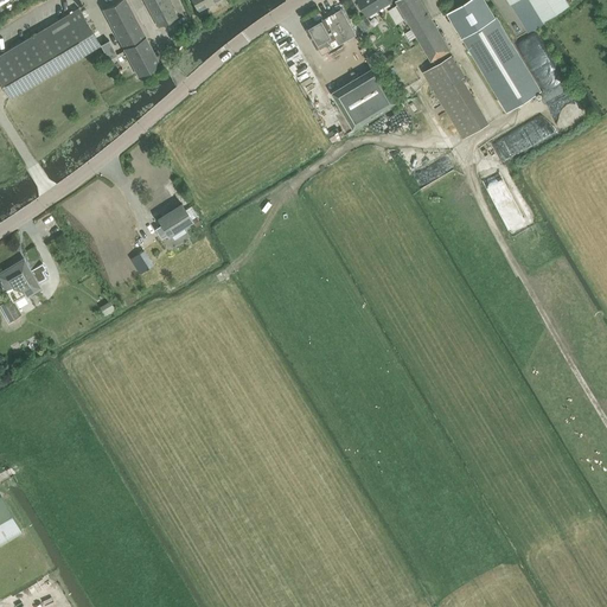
[(125,0),(120,0),(103,10),(138,76),(159,64),(125,0)]
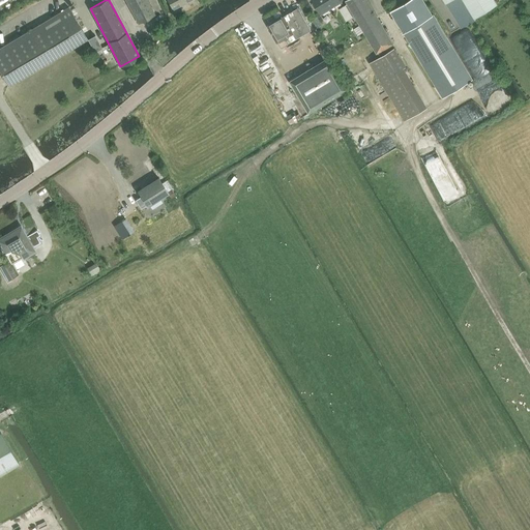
[(147,0),(125,0),(139,23),(154,15),(147,0)]
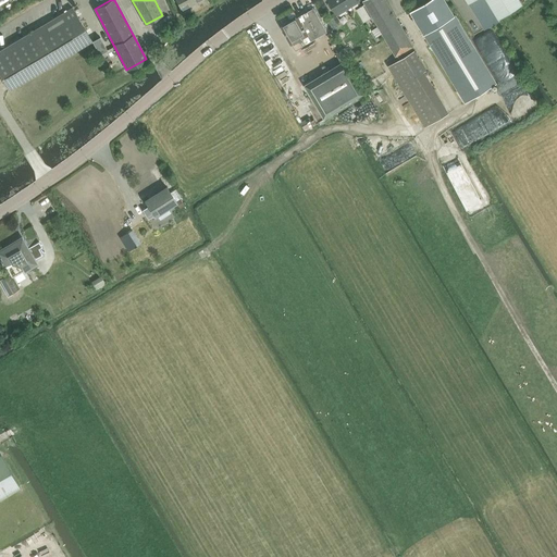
[(177,0),(183,9),(199,0),(177,0)]
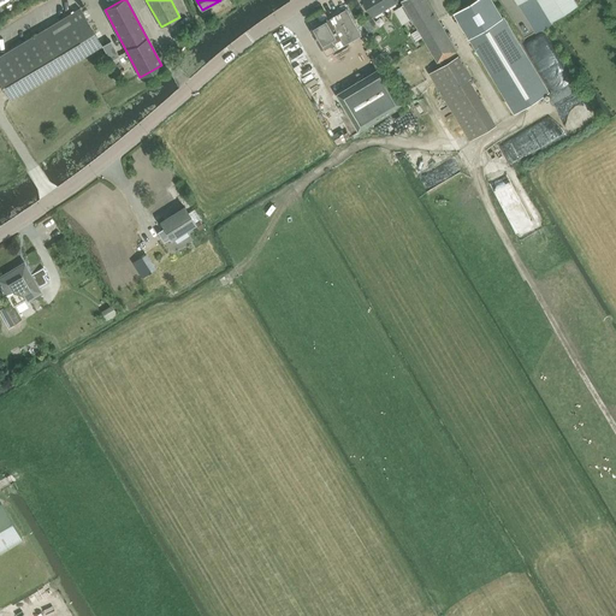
[(365,0),(373,15),(395,0),(365,0)]
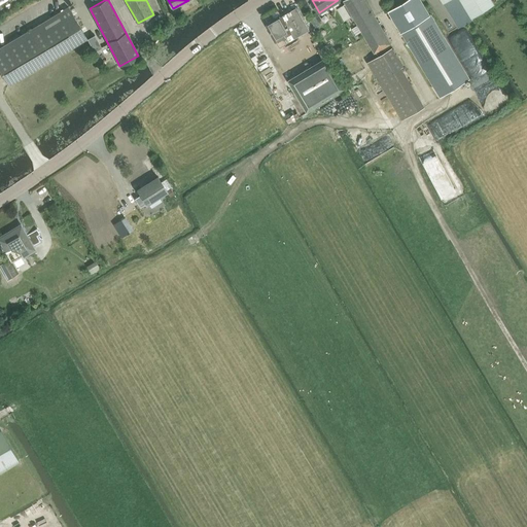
[(376,54),(392,44),(365,0),(346,0),(344,1),(346,4),(338,8),(345,20),(352,15),(376,54)]
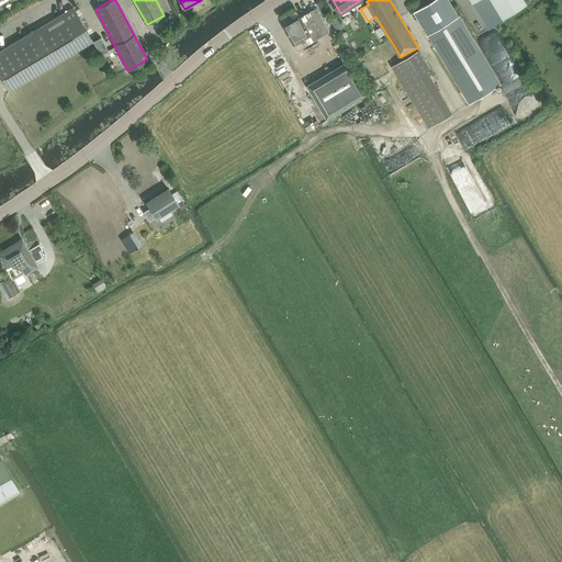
[(470,103),(501,85),(449,0),(434,0),(415,12),(470,103)]
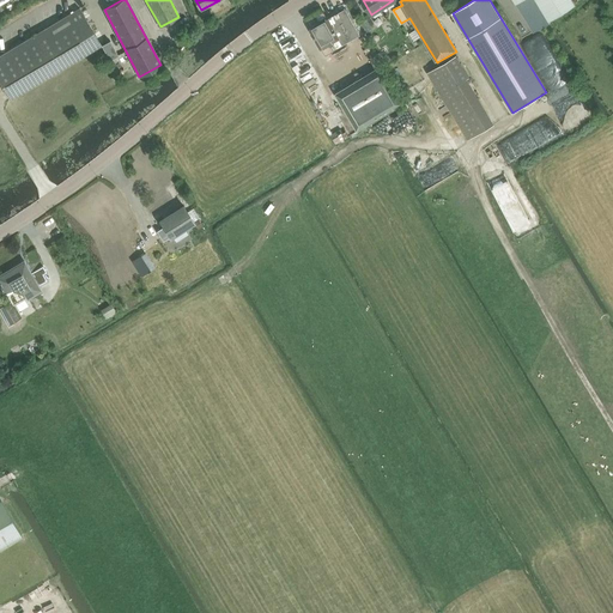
[(514,0),(516,2),(520,0),(538,26),(575,2),(572,0),(514,0)]
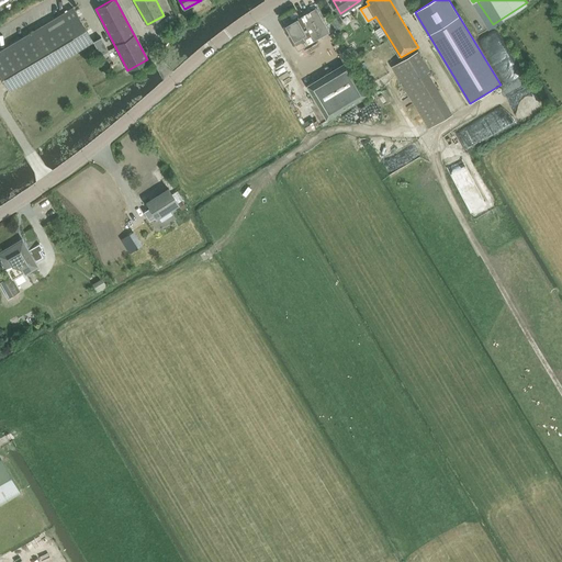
[(92,41),(72,8),(0,51),(0,76),(9,91),(92,41)]
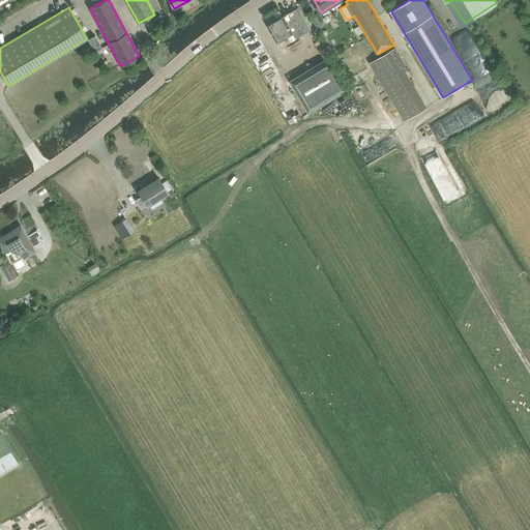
[(268,25),(281,46),(311,29),(298,7),(268,25)]
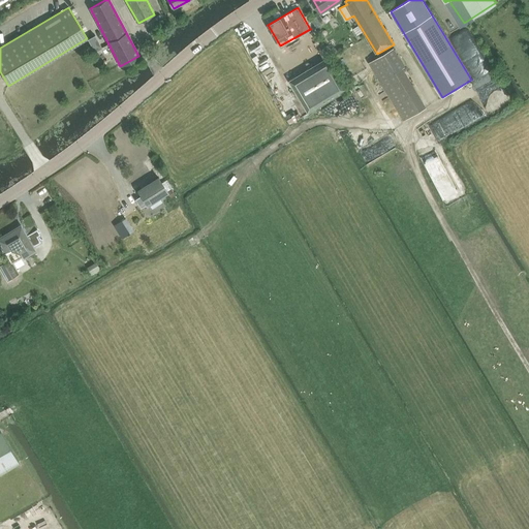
[(368,63),(403,121),(427,106),(403,68),(405,66),(394,48),(368,63)]
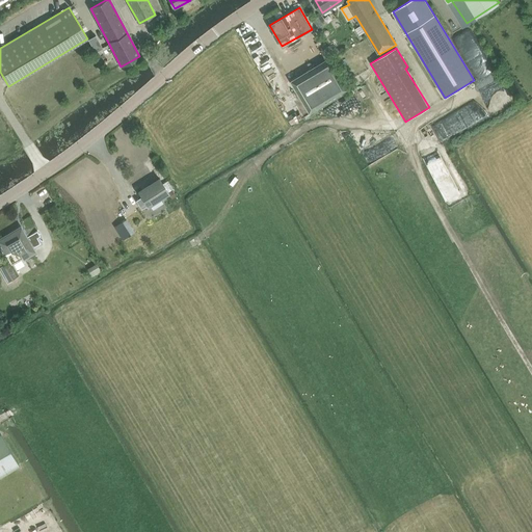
[(311,113),(350,89),(330,57),(291,81),(311,113)]
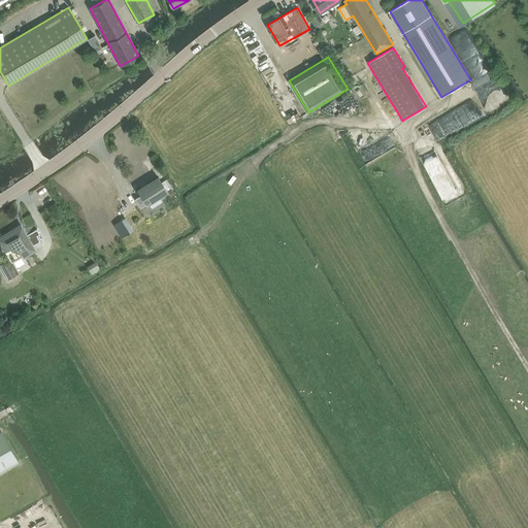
[(140,195),(135,198),(140,207),(145,204),(149,202),(152,208),(162,202),(159,196),(167,191),(160,179),(159,177),(137,191),(140,195)]
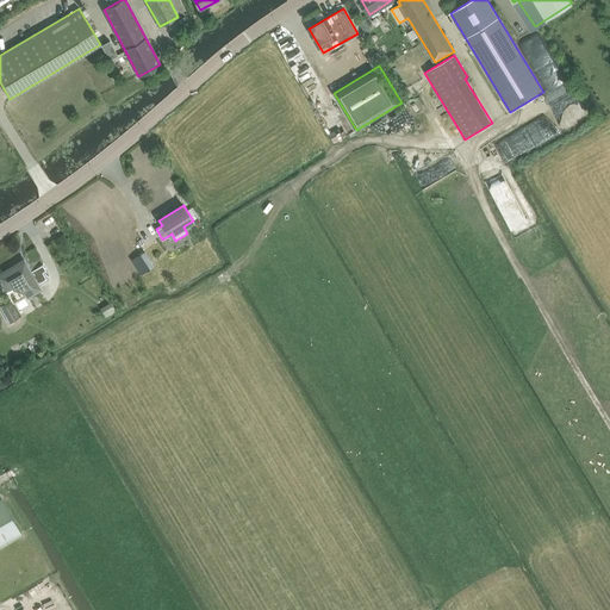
[(144,251),(132,260),(141,274),(154,267),(144,251)]
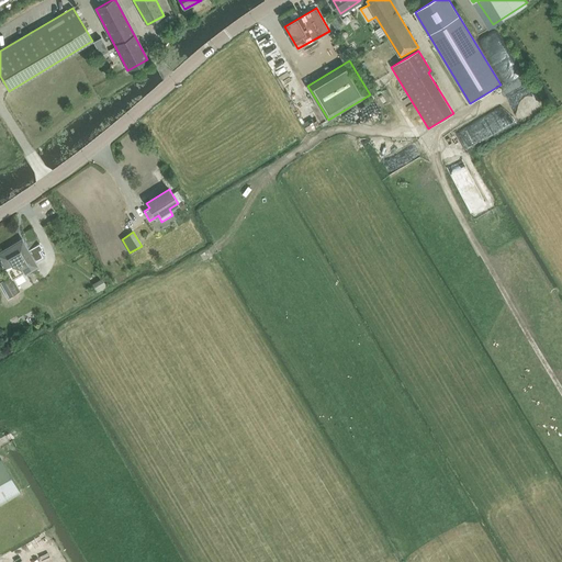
[(18,243),(0,251),(0,261),(0,262),(1,262),(11,279),(12,279),(36,265),(34,261),(43,257),(40,251),(42,249),(40,244),(29,250),(24,244),(22,245),(19,245),(18,243)]
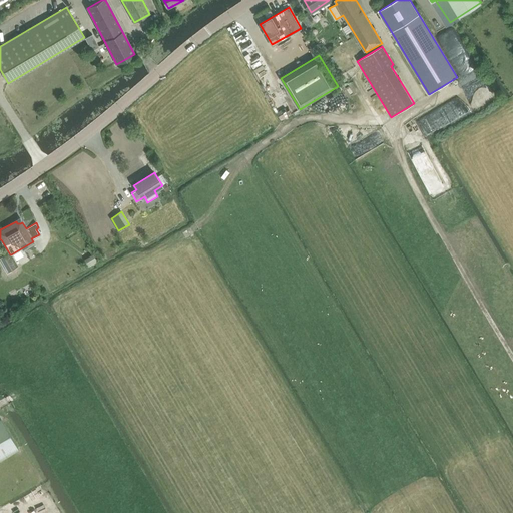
[(89,268),(97,262),(93,254),(84,260),(89,268)]
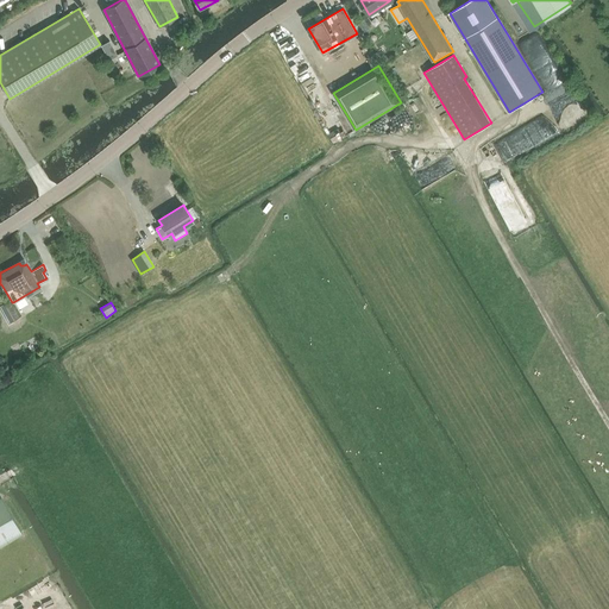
[(0,545),(22,533),(0,496),(0,545)]
